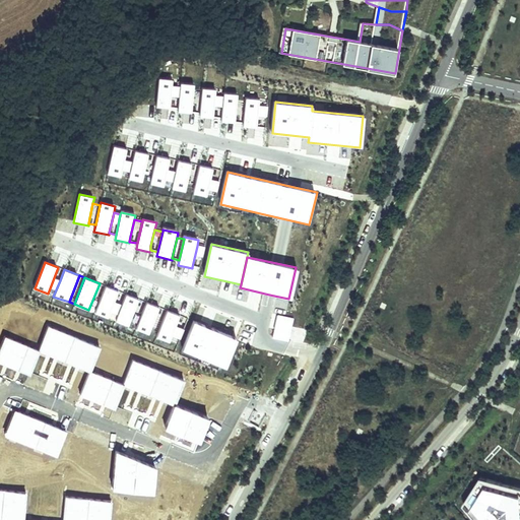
[(48,294),(53,297),(60,280),(54,278),(48,294)]
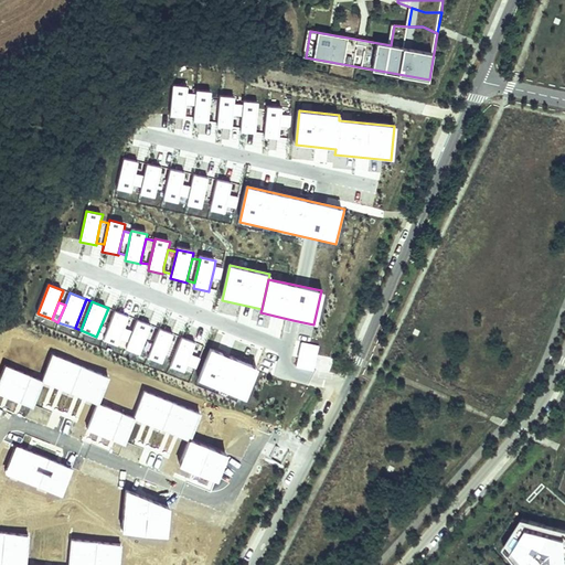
[(114,310),(108,308),(96,337),(103,340),(114,310)]
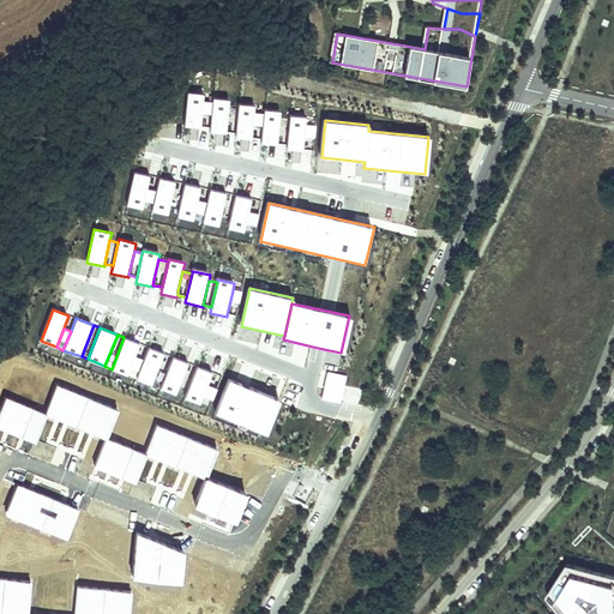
[(112,369),(128,375),(137,356),(142,344),(124,337),(112,369)]
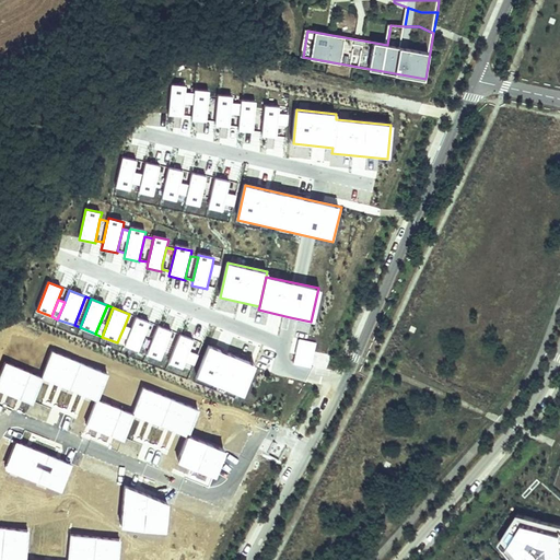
[(125,346),(140,351),(151,322),(136,316),(131,327),(125,346)]
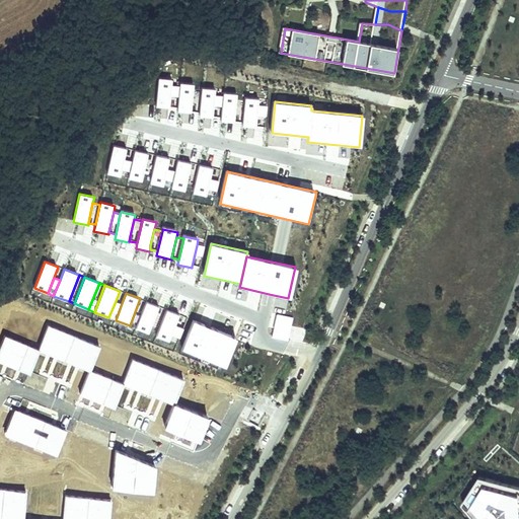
[(130,325),(135,327),(146,300),(140,298),(130,325)]
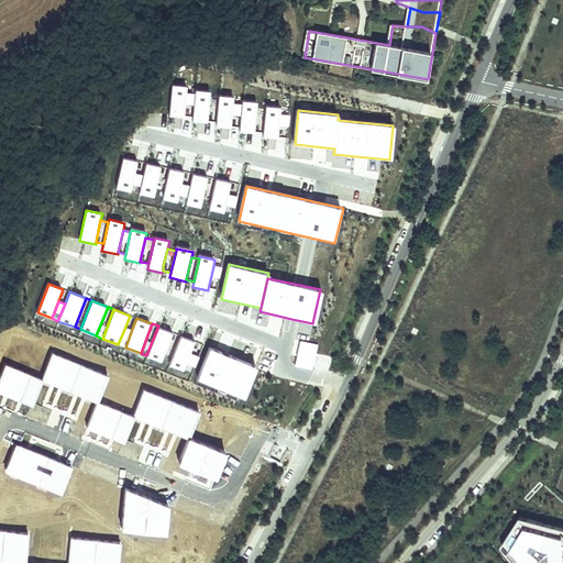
[(146,355),(164,362),(174,332),(158,326),(146,355)]
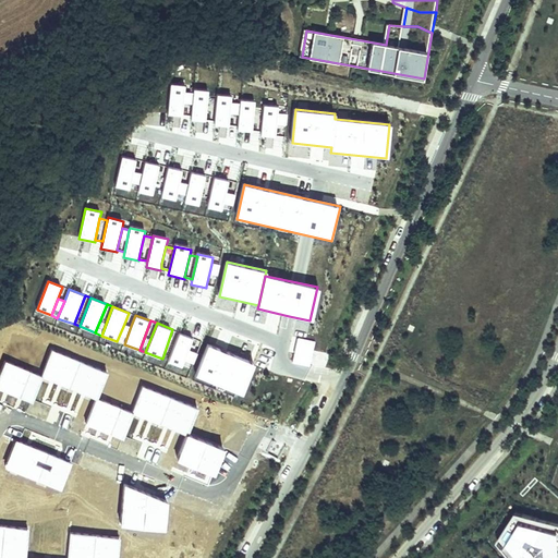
[(117,341),(124,344),(131,326),(130,326),(124,324),(117,341)]
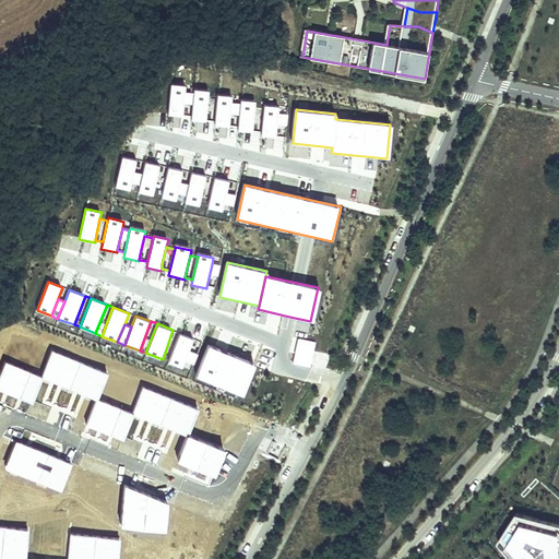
[(163,359),(168,361),(178,332),(173,330),(163,359)]
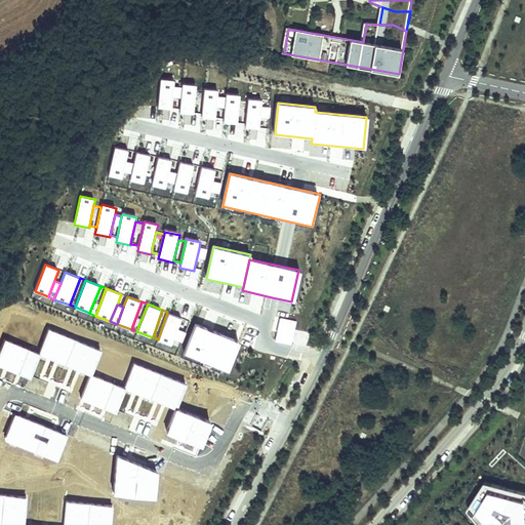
[(182,318),(167,312),(158,339),(171,345),(173,340),(182,344),(186,333),(177,330),(182,318)]
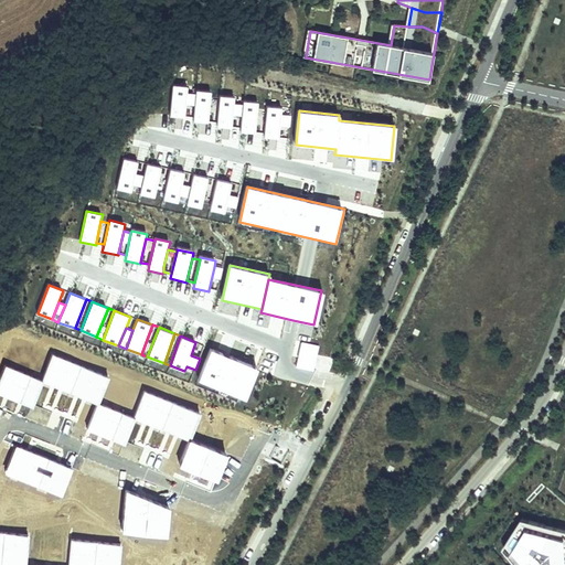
[(321,348),(300,343),(295,371),(315,375),(321,348)]
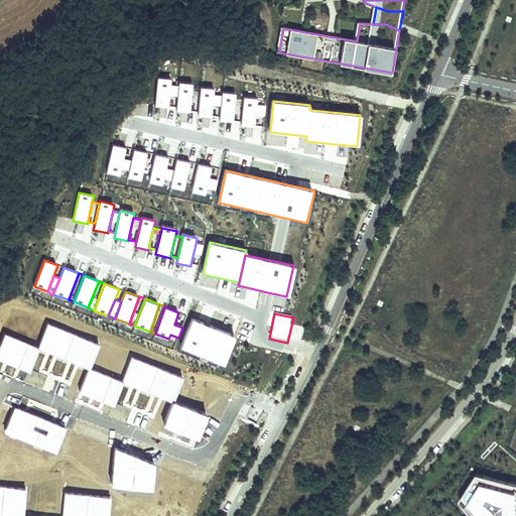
[(237,337),(194,318),(181,348),(225,366),(237,337)]
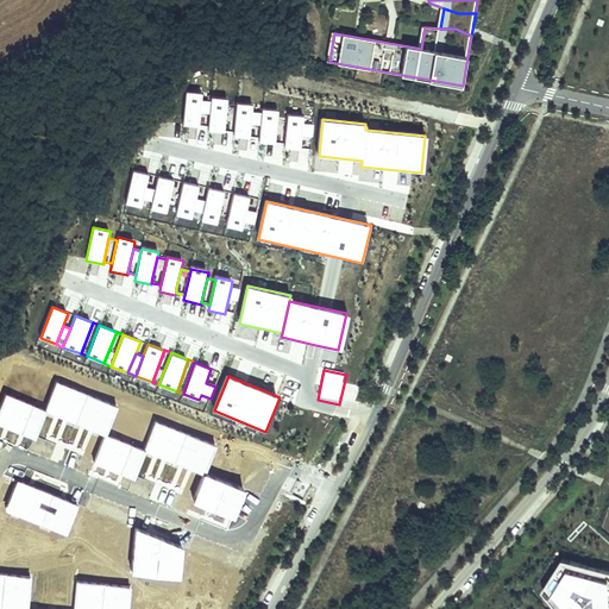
[(118,407),(57,382),(45,413),(106,437),(118,407)]
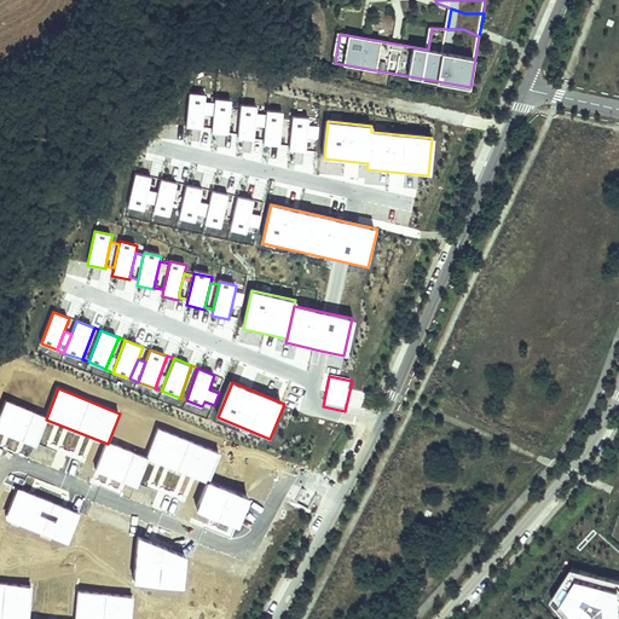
[(0,429),(34,445),(46,420),(6,401),(0,414),(0,429)]
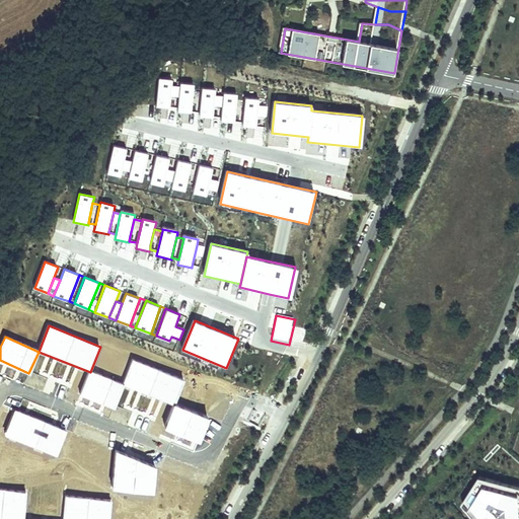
[(186,379),(134,359),(123,385),(174,405),(186,379)]
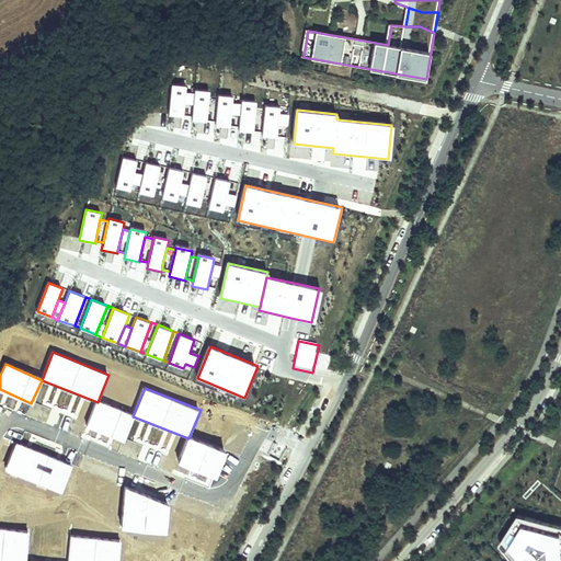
[(124,441),(133,415),(98,402),(88,427),(124,441)]
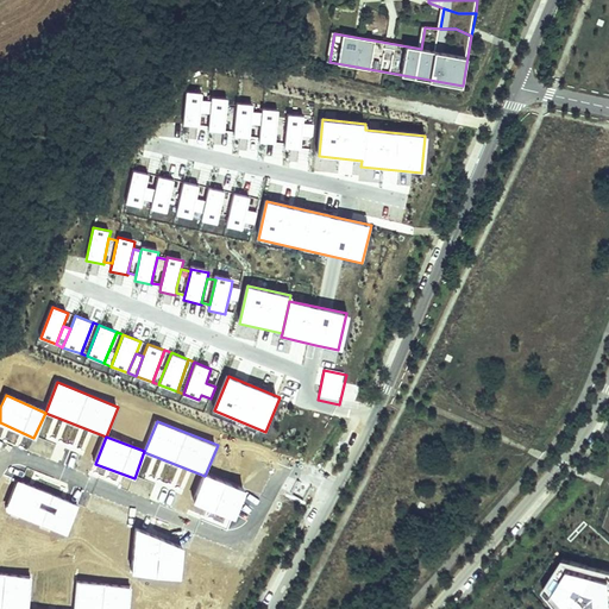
[(244,491),(205,477),(194,502),(233,518),(244,491)]
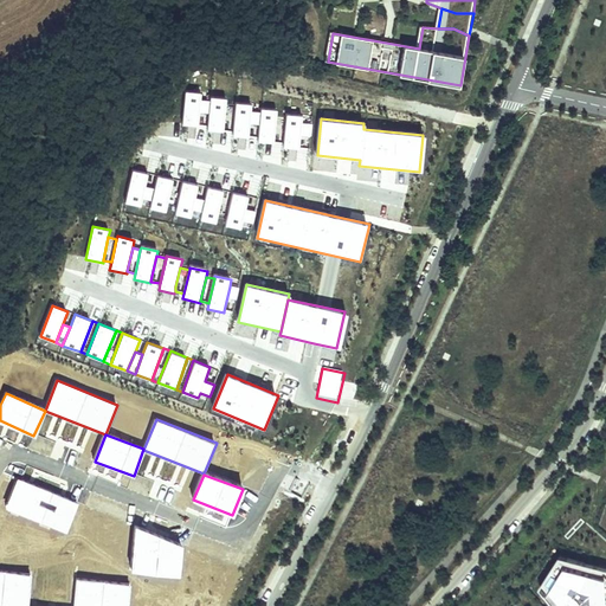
[(79,504),(21,478),(7,509),(65,535),(79,504)]
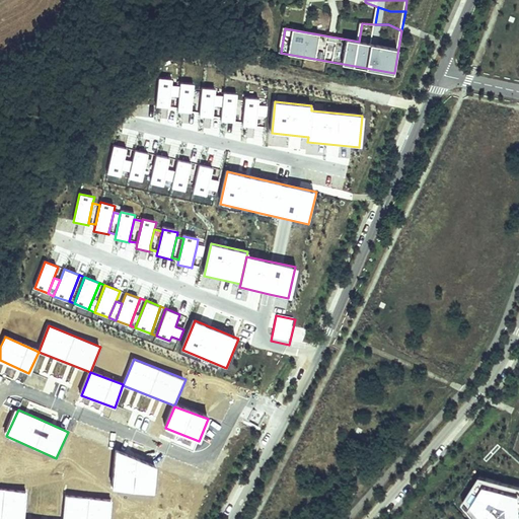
[(116,449),(112,485),(155,490),(157,465),(116,449)]
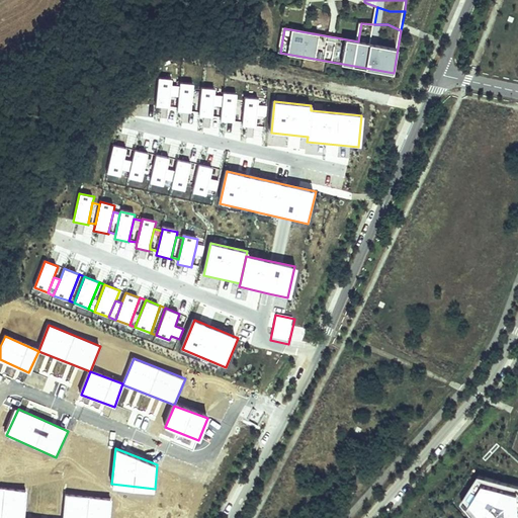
[(517,517),(517,485),(480,476),(461,505),(471,517),(517,517)]
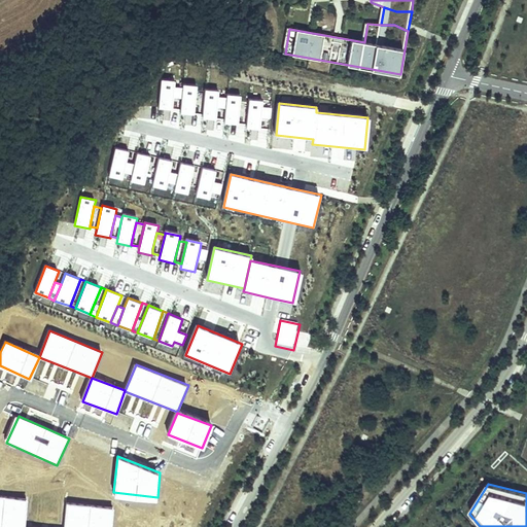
[(25,526),(28,499),(0,495),(0,525),(19,526),(25,526)]
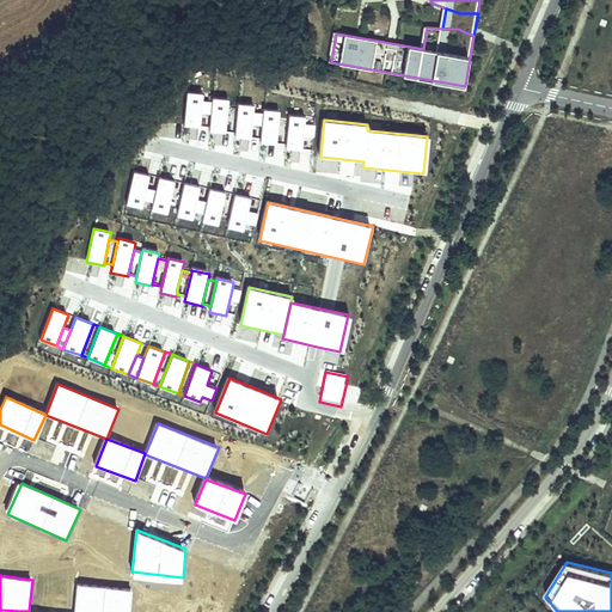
[(129,611),(132,588),(77,583),(74,611),(129,611)]
